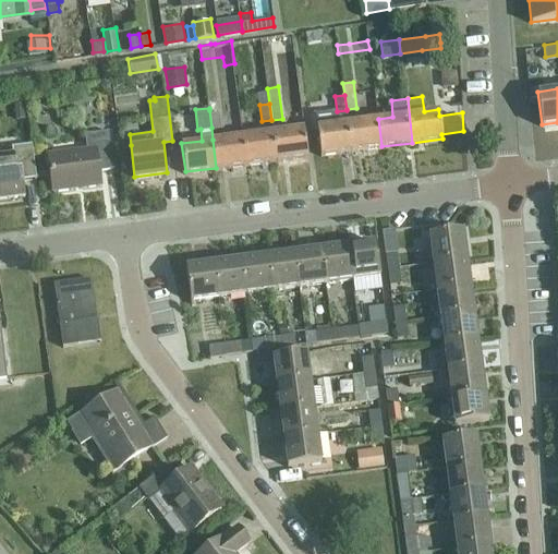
[(219,109),(209,110),(211,128),(221,127),(219,109)]
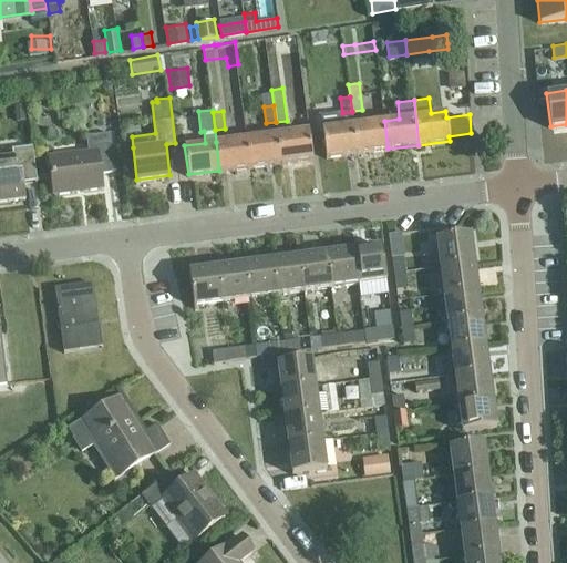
[(342,113),(320,116),(322,129),(321,129),(326,157),(357,153),(353,124),(352,112),(342,113)]
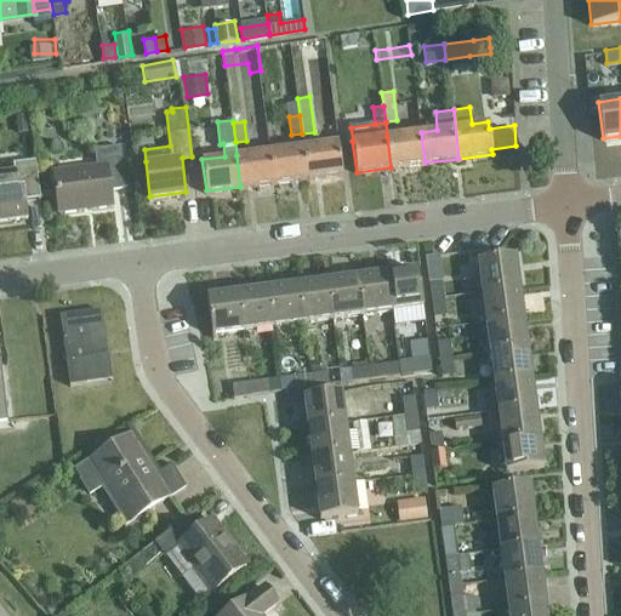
[(421,132),(387,136),(391,167),(425,163),(421,132)]
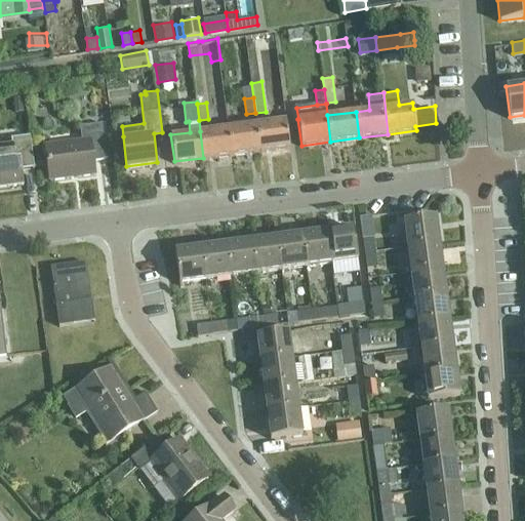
[(103,117),(79,121),(81,135),(46,139),(51,176),(95,170),(93,156),(108,154),(103,117)]
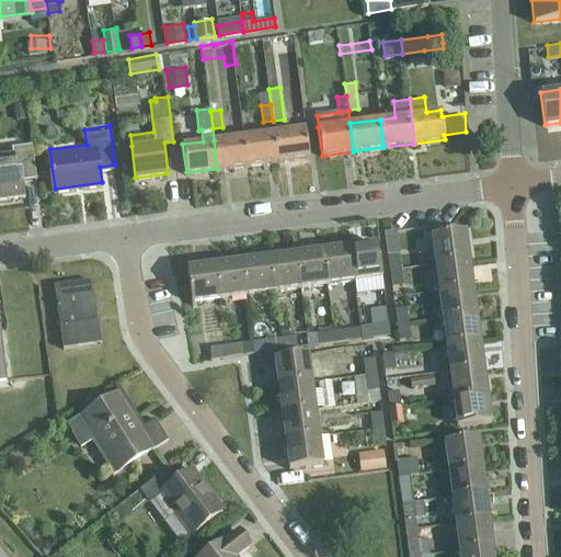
[(306,128),(274,133),(278,161),(309,157),(306,128)]
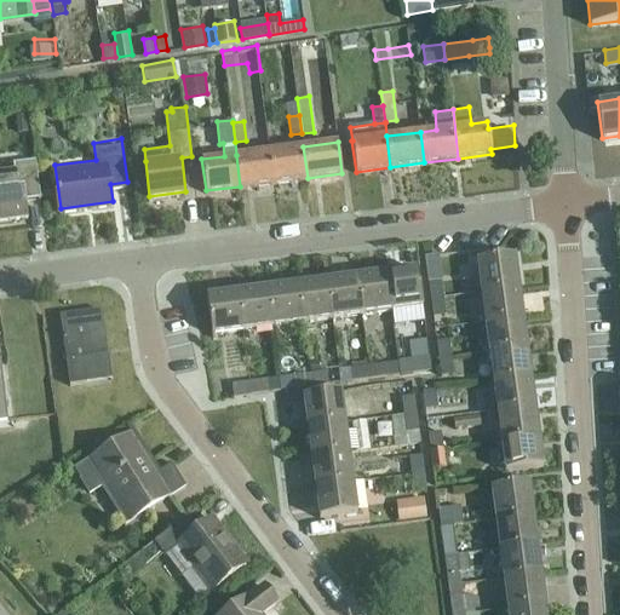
[(303,147),(270,150),(274,182),(308,178),(303,147)]
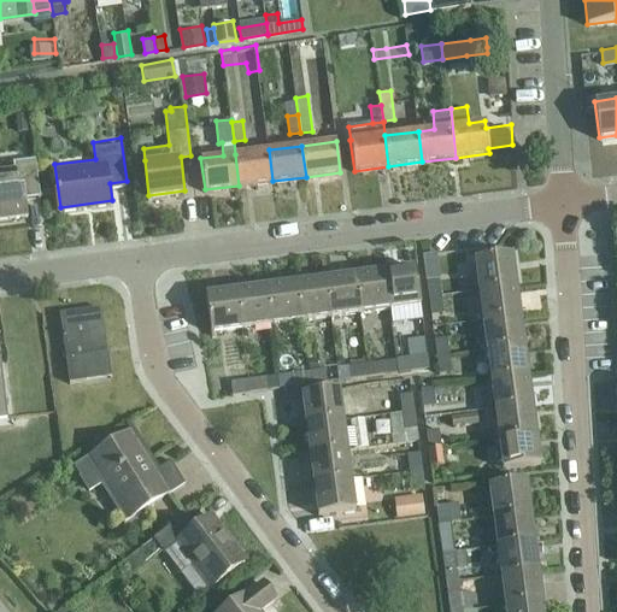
[(269,149),(235,154),(239,186),(272,181),(269,149)]
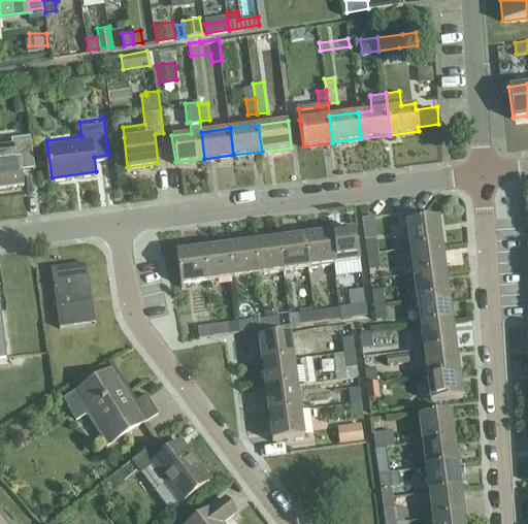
[(22,166),(35,164),(30,132),(8,134),(9,140),(0,141),(0,184),(24,181),(22,166)]
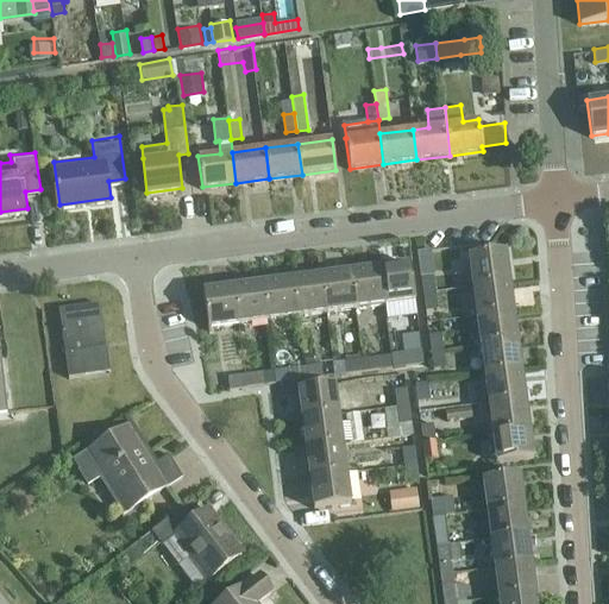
[(470,255),(473,284),(509,280),(506,250),(470,255)]
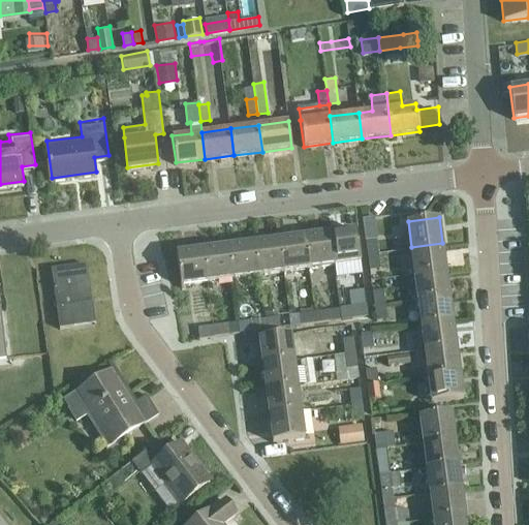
[(356,227),(331,230),(335,263),(361,259),(356,227)]
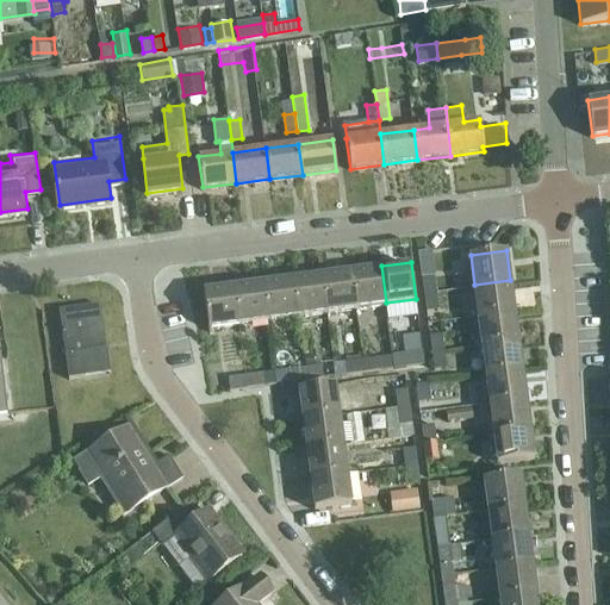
[(381,266),(352,270),(356,306),(386,303),(381,266)]
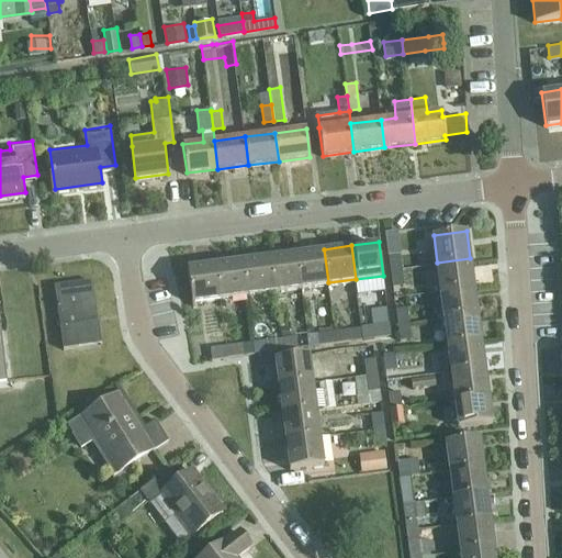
[(324,249),(298,253),(302,286),(328,282),(324,249)]
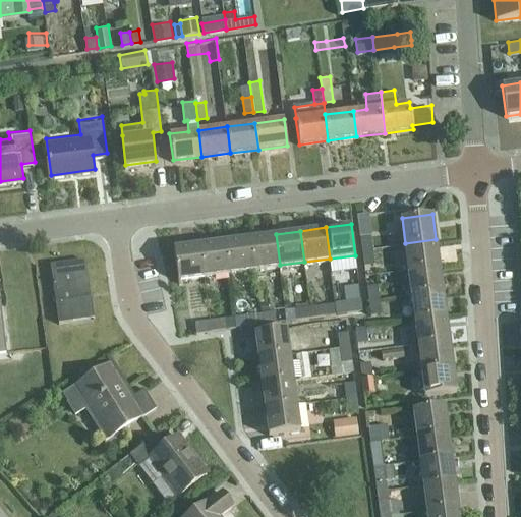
[(361,234),(363,248),(372,247),(370,233),(361,234)]
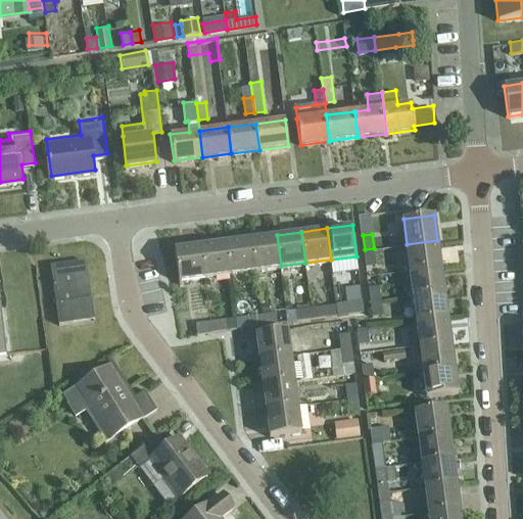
[(277,235),(251,238),(255,269),(281,266),(277,235)]
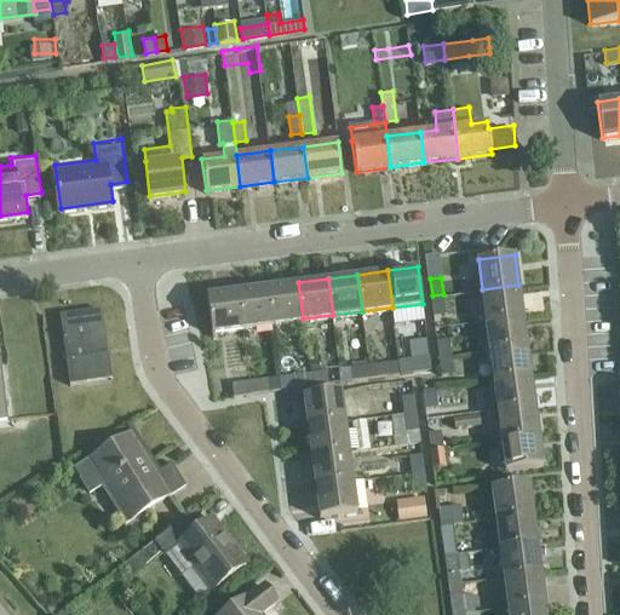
[(298,282),(268,286),(273,323),(303,319),(298,282)]
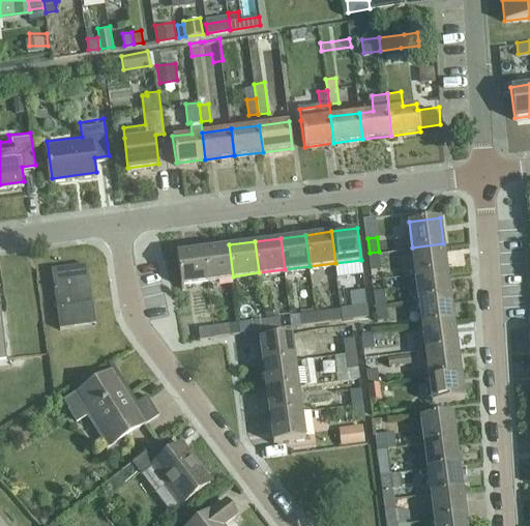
[(412,247),(415,273),(447,269),(443,243),(412,247)]
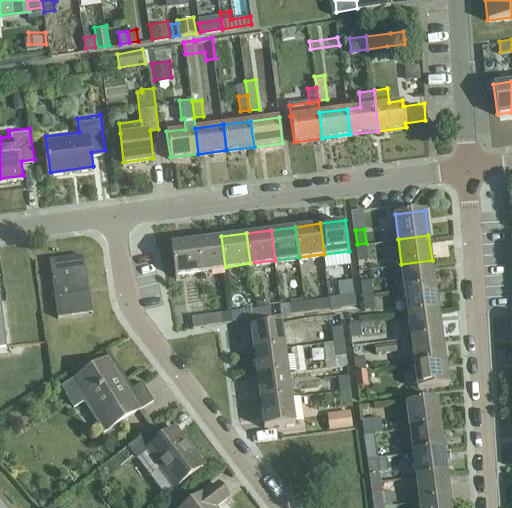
[(221,236),(197,239),(201,270),(225,267),(221,236)]
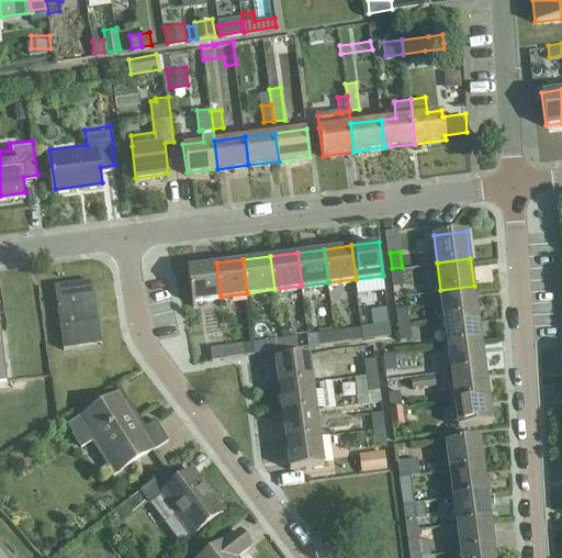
[(221,297),(216,263),(189,266),(193,300),(221,297)]
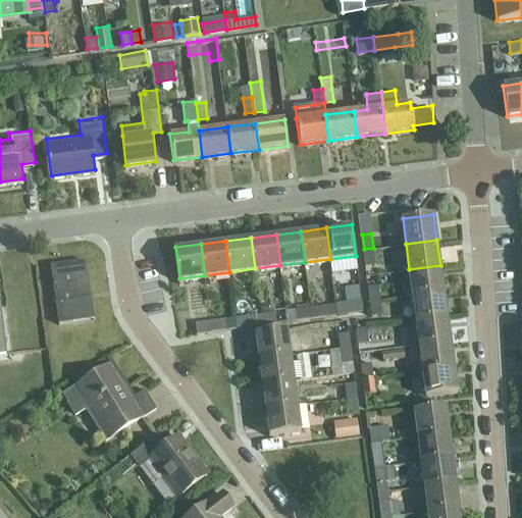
[(373,248),(364,249),(366,264),(375,263),(373,248)]
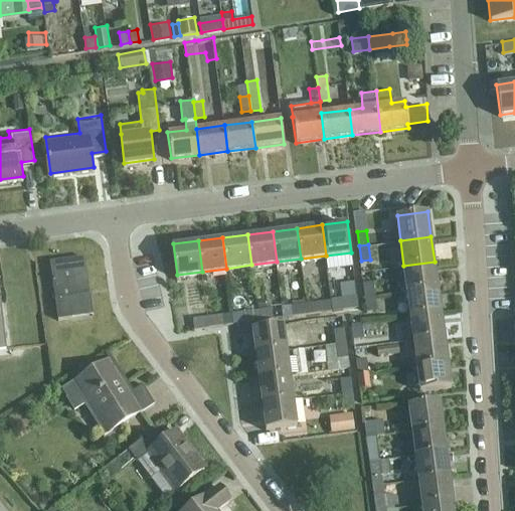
[(51,260),(59,317),(93,313),(84,254),(51,260)]
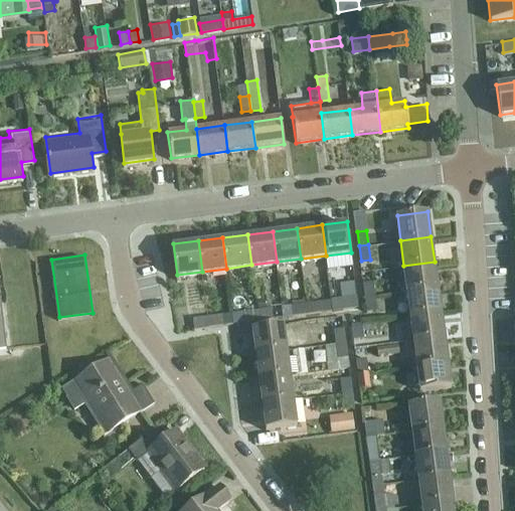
[(403,266),(407,291),(438,287),(435,262),(403,266)]
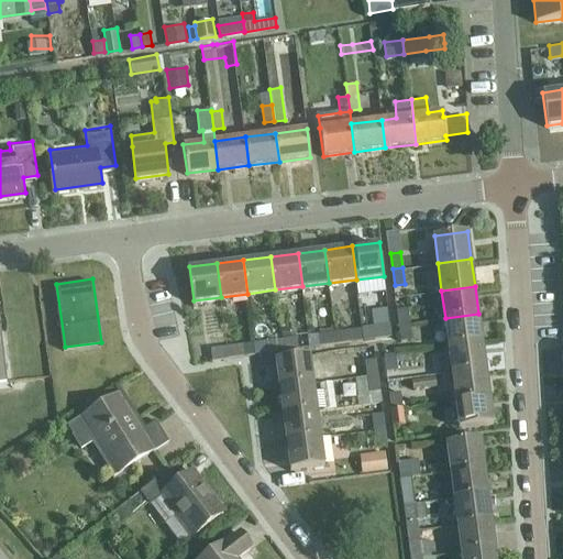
[(396,307),(398,324),(409,321),(407,306),(396,307)]
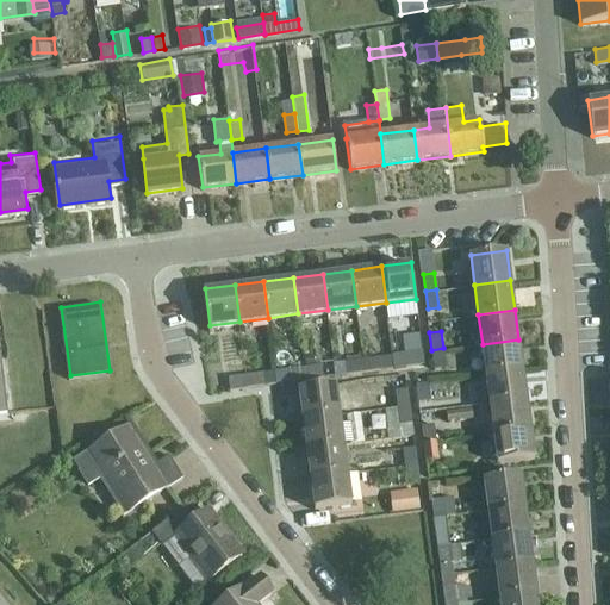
[(483,344),(486,373),(522,368),(518,340),(483,344)]
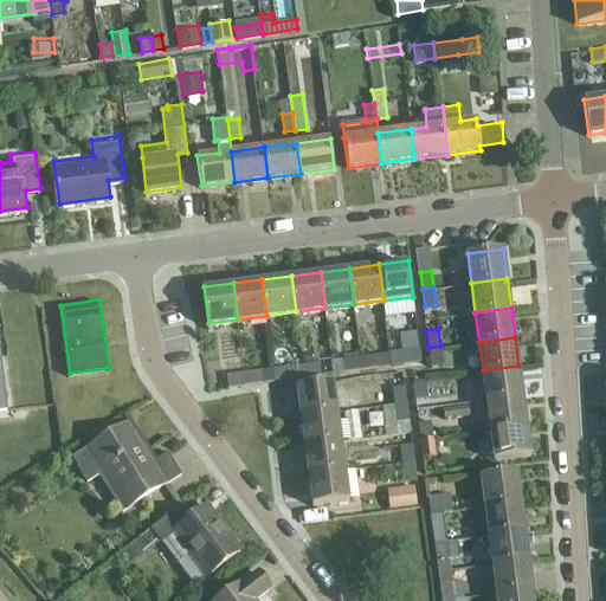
[(440,346),(429,348),(431,364),(443,363),(440,346)]
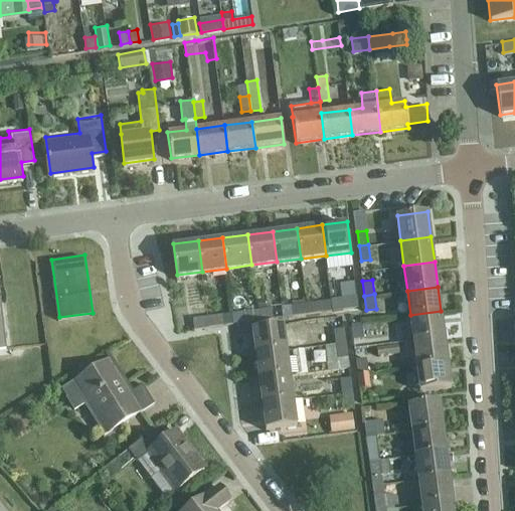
[(357,295),(342,297),(343,308),(358,306),(357,295)]
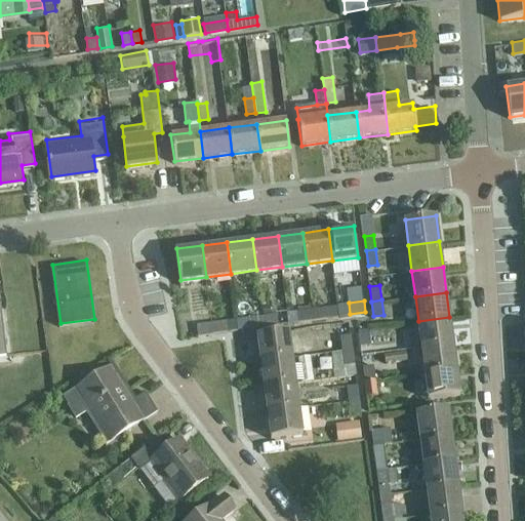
[(337,304),(312,307),(314,318),(338,315),(337,304)]
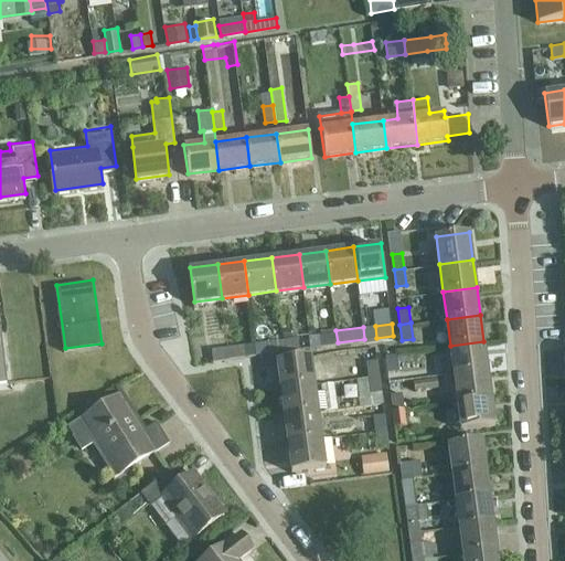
[(338,342),(336,330),(320,332),(321,345),(338,342)]
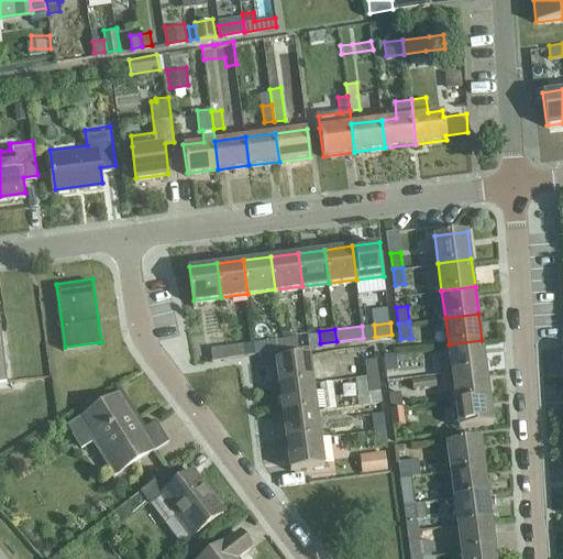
[(297,335),(282,337),(283,349),(298,347),(297,335)]
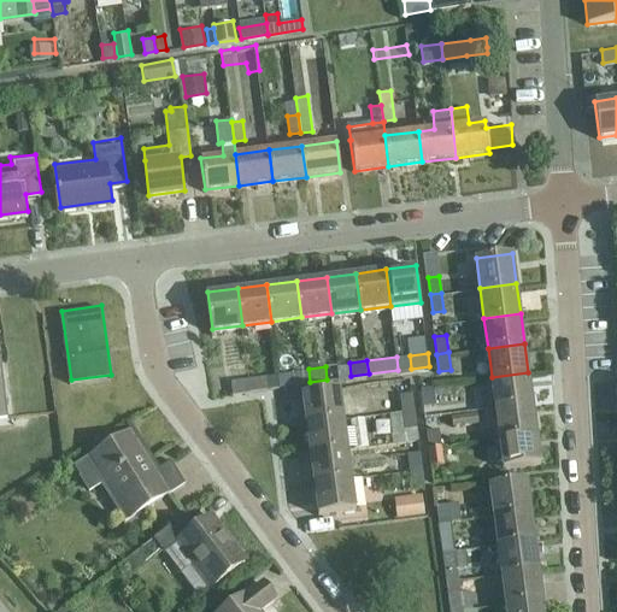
[(310,382),(309,369),(289,371),(292,384),(310,382)]
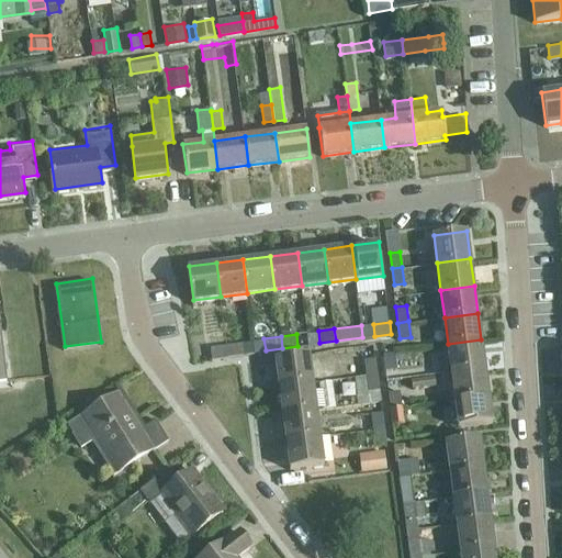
[(448,344),(452,371),(485,367),(481,339),(448,344)]
